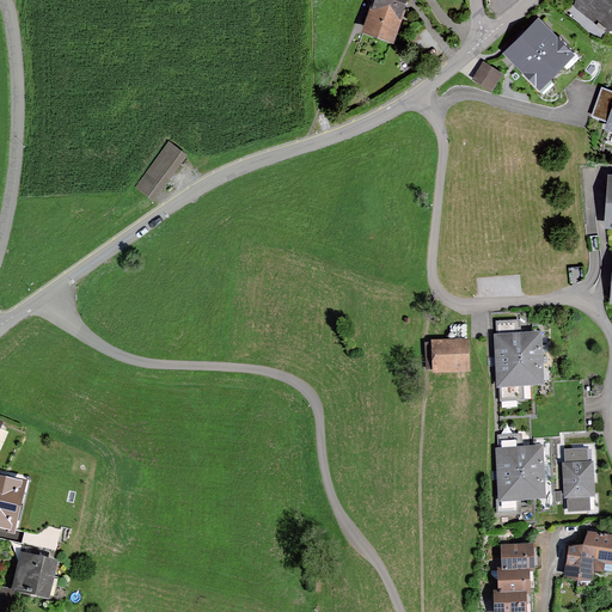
[(395,41),(408,0),(373,0),(363,30),(395,41)]
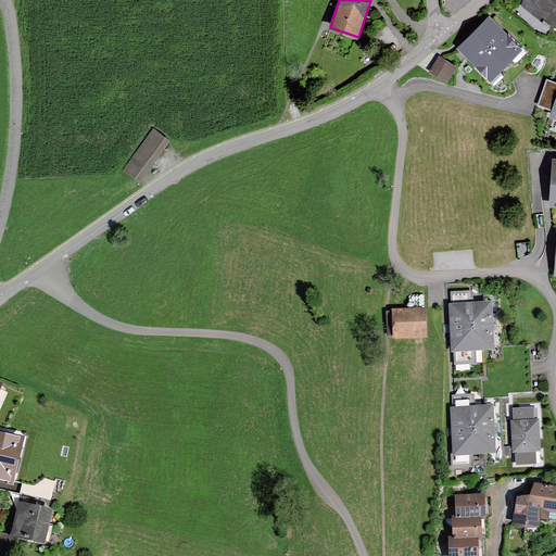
[(555,24),(555,0),(522,0),(521,4),(553,27),(555,24)]
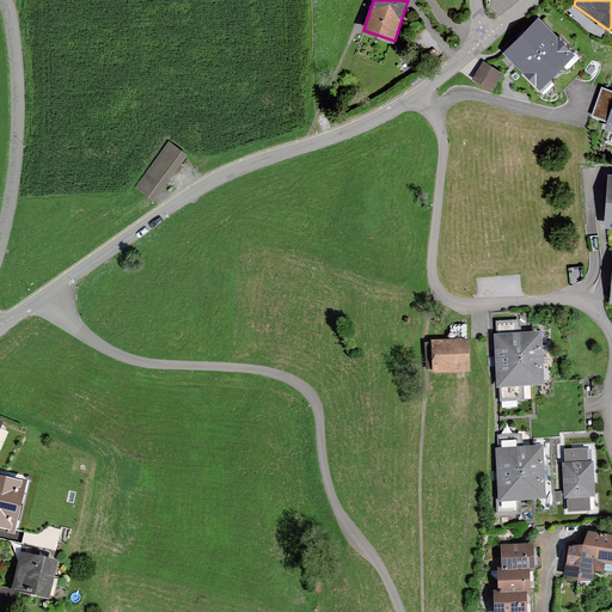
[(574,48),(538,13),(502,49),(538,84),(574,48)]
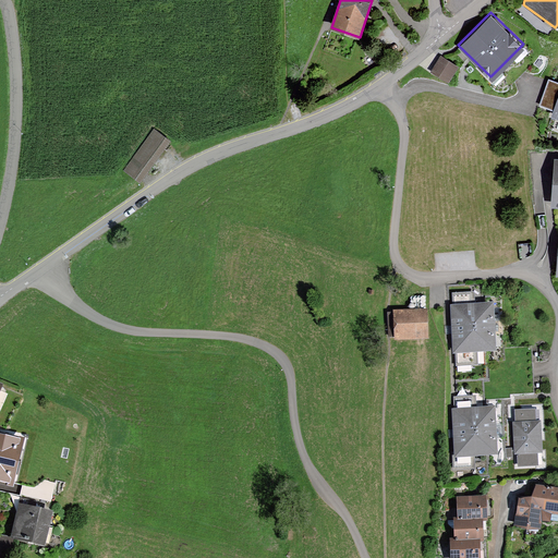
[(401,49),(396,40),(384,48),(389,57),(401,49)]
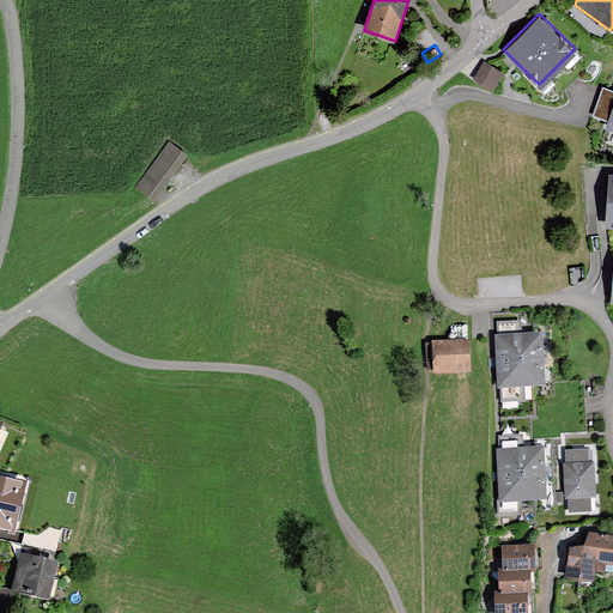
[(505,71),(484,59),(474,78),(495,89),(505,71)]
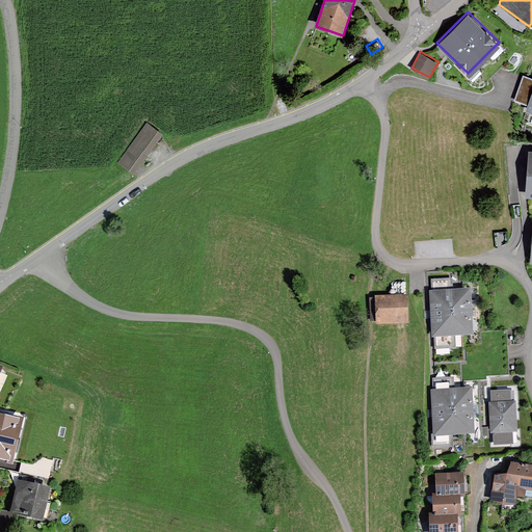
[(526,108),(531,109),(531,75),(524,73),(515,98),(528,102),(526,108)]
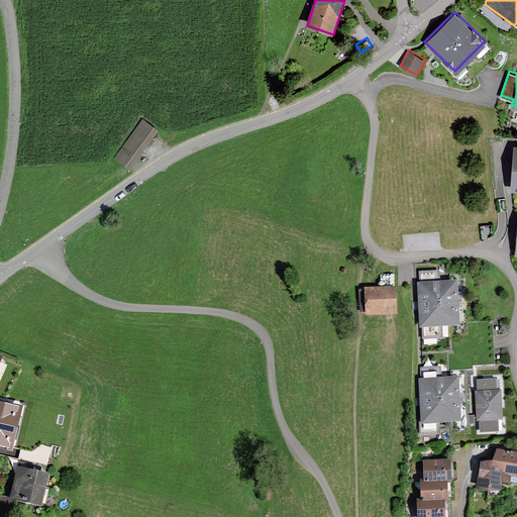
[(152,127),(141,118),(112,158),(124,166),(152,127)]
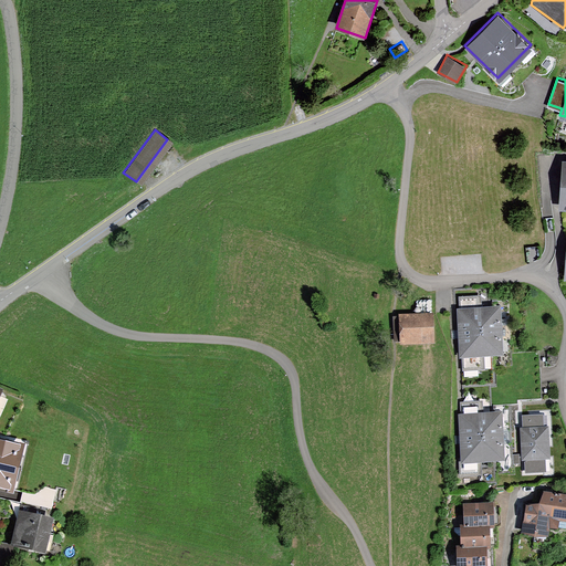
[(565,209),(565,159),(559,159),(556,209),(565,209)]
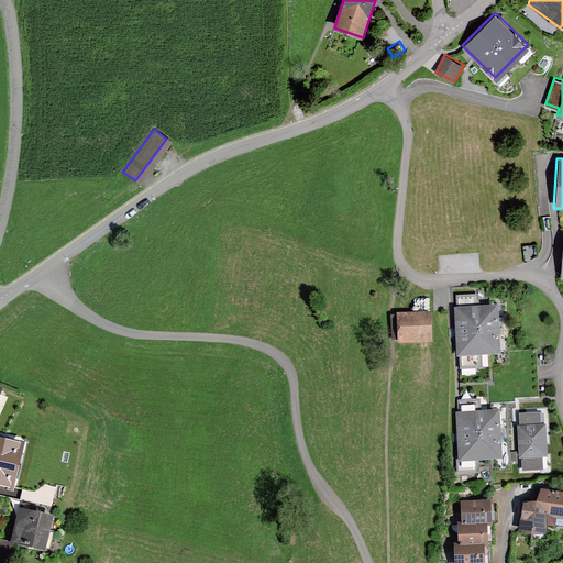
[(475,294),(456,295),(457,307),(455,307),(457,356),(504,353),(500,304),(475,306),(475,294)]
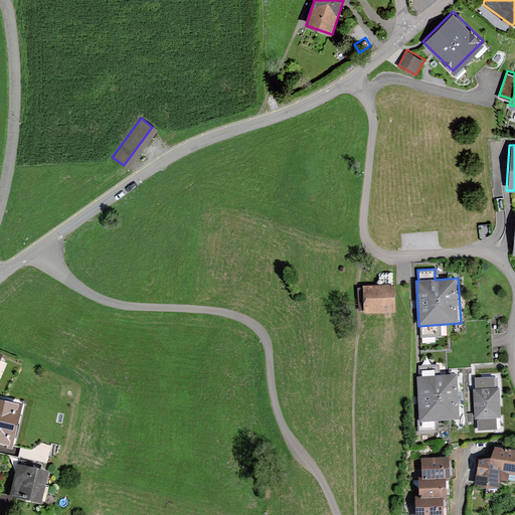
[(396,313),(395,284),(363,286),(364,314),(396,313)]
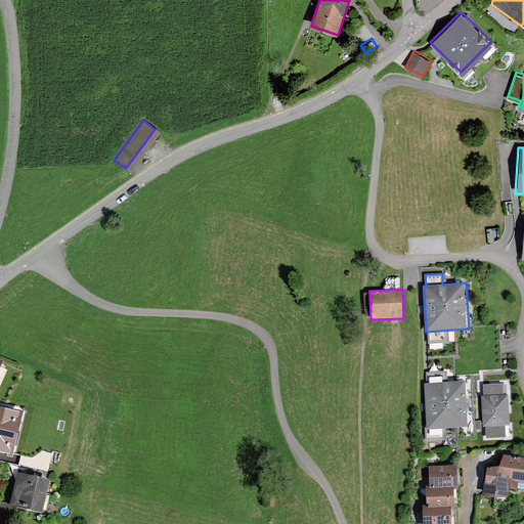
[(467,381),(448,382),(447,369),(426,372),(427,383),(425,383),(428,426),(425,426),(426,438),(447,437),(446,428),(470,427),(467,381)]
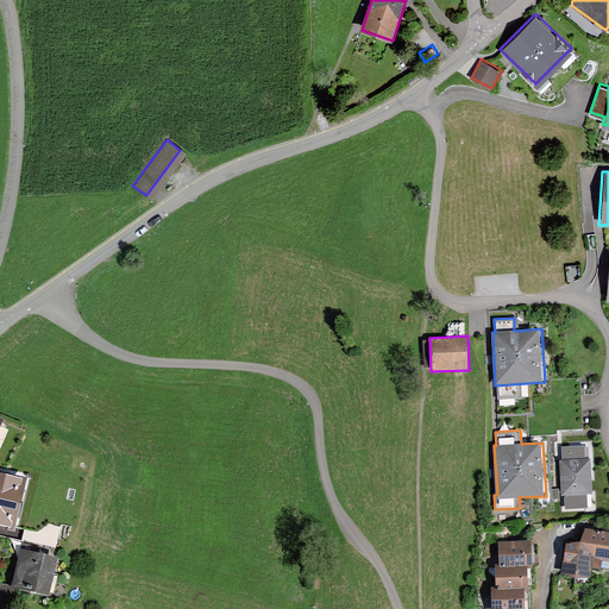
[(591,458),(586,459),(585,445),(563,446),(563,460),(560,460),(563,495),(565,495),(566,508),(589,507),(588,494),(594,494),(591,458)]
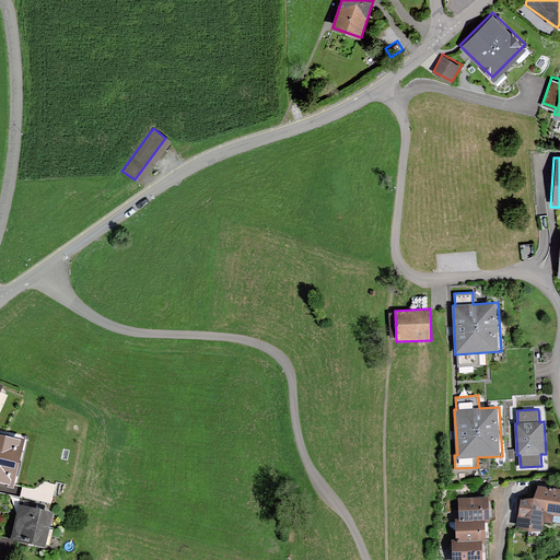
[(0,488),(19,491),(24,442),(0,439),(0,488)]
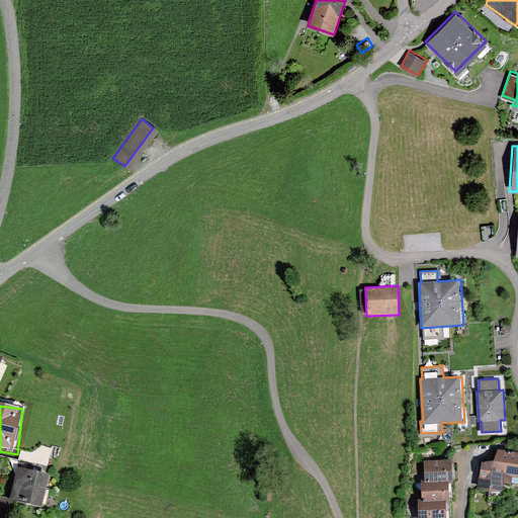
[(517,453),(497,450),(494,462),(511,486),(511,479),(517,479),(517,453)]
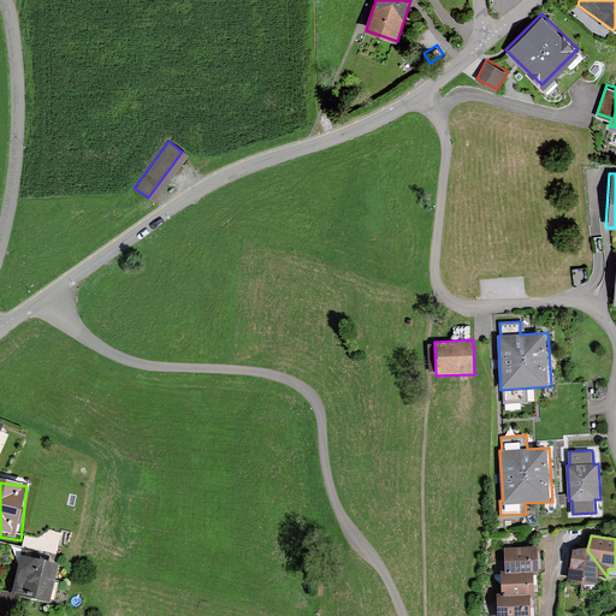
[(537,575),(535,546),(501,548),(502,572),(502,574),(531,573),(531,575),(537,575)]
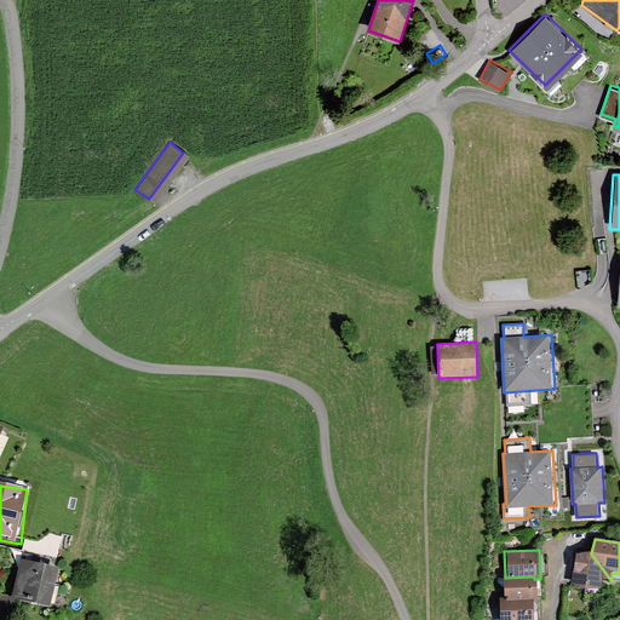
[(601,581),(612,581),(591,554),(575,554),(569,586),(585,591),(601,590),(601,581)]
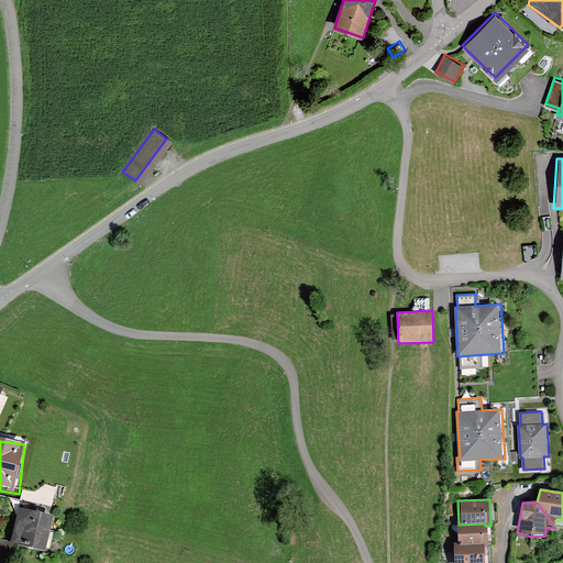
[(53,515),(19,507),(11,541),(10,543),(13,544),(45,551),(53,515)]
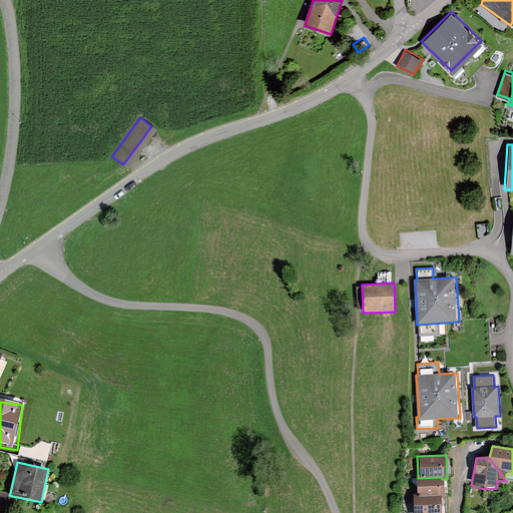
[(442,479),(442,477),(418,478),(418,476),(415,476),(415,494),(416,497),(440,496),(440,498),(443,498),(442,479)]
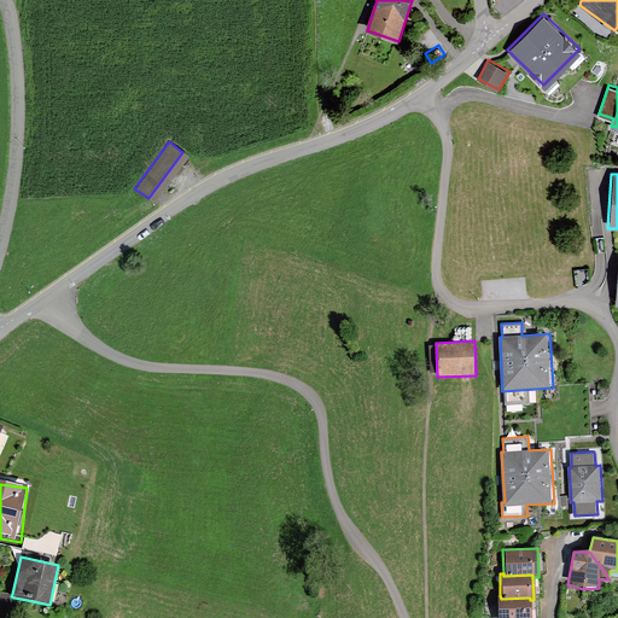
[(0,590),(0,602),(13,606),(15,598),(11,596),(12,594),(0,590)]
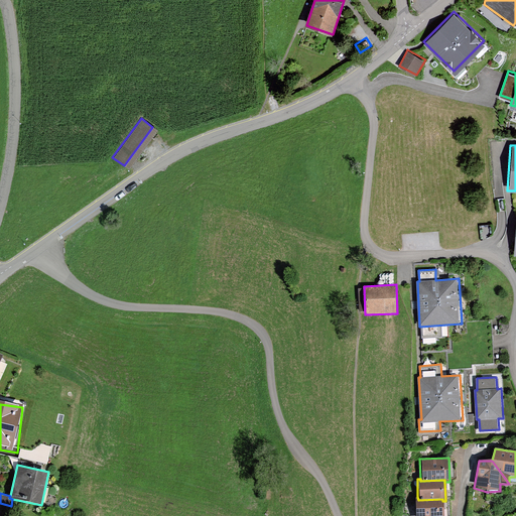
[(442,515),(442,501),(442,499),(418,500),(417,497),(413,497),(413,515),(442,515)]
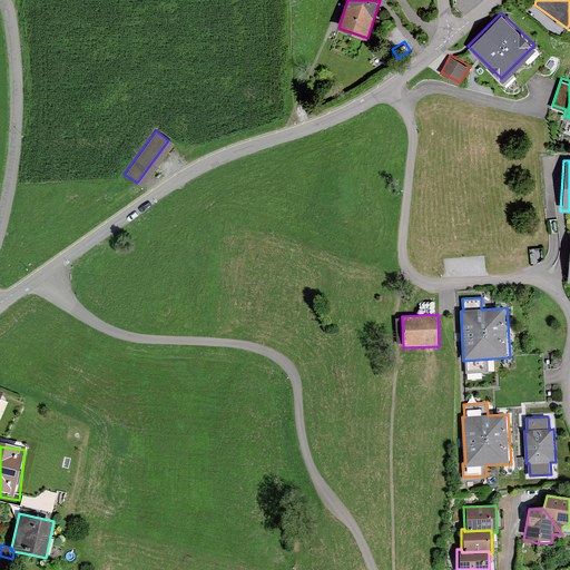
[(10,569),(12,559),(0,556),(0,569),(10,569)]
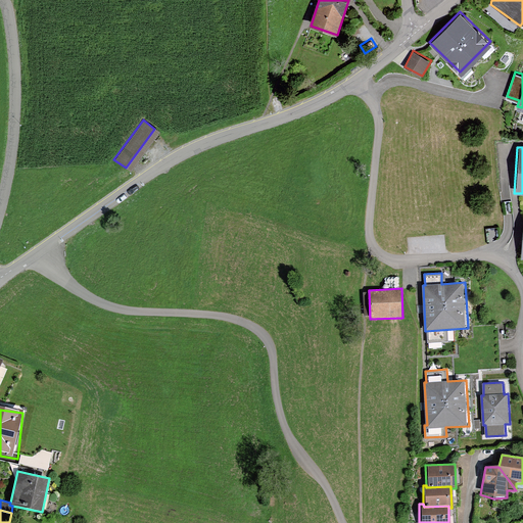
All buildings are outlined.
